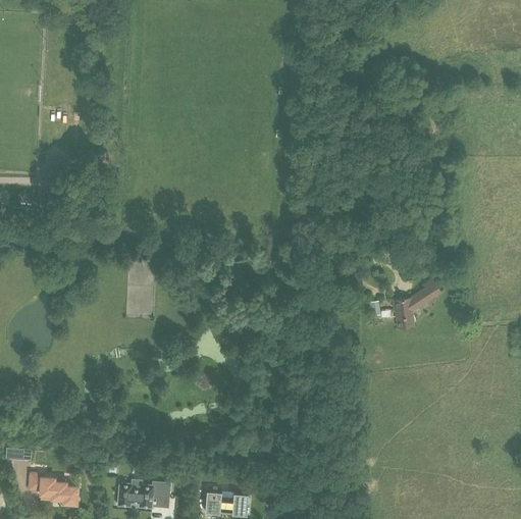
[(371,313),(371,326),(413,326),(413,314),(426,314),(430,314),(432,314),(432,350),(432,362),(450,362),(450,350),(450,313),(450,302),(437,302),(437,294),(437,291),(437,290),(451,290),(451,289),(450,289),(450,272),(408,272),(408,289),(408,290),(432,290),(432,291),(432,294),(432,301),(432,310),(430,310),(426,310),(388,310),(388,307),(388,305),(388,295),(388,294),(388,243),(371,243),(371,270),(372,270),(372,271),(371,271),(371,290),(383,290),(383,294),(381,294),(381,295),(381,305),(383,305),(383,307),(383,313),(371,313)]
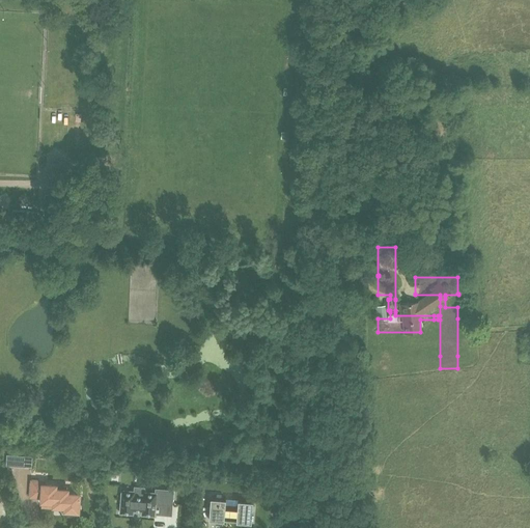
[(40,500),(40,504),(53,504),(53,508),(64,509),(64,512),(77,513),(78,497),(66,496),(66,490),(54,490),(54,488),(43,488),(43,483),(30,482),(29,499),(40,500)]
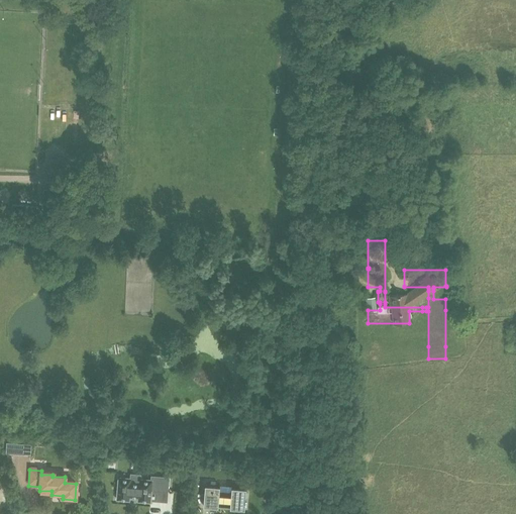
[(150,493),(167,494),(168,480),(150,479),(150,483),(139,482),(138,482),(138,483),(139,483),(138,486),(129,485),(130,482),(130,481),(129,481),(118,480),(117,480),(117,481),(118,481),(116,501),(116,502),(117,502),(127,503),(128,503),(128,502),(128,499),(137,500),(137,503),(137,504),(138,504),(148,504),(148,505),(149,505),(149,504),(150,493)]
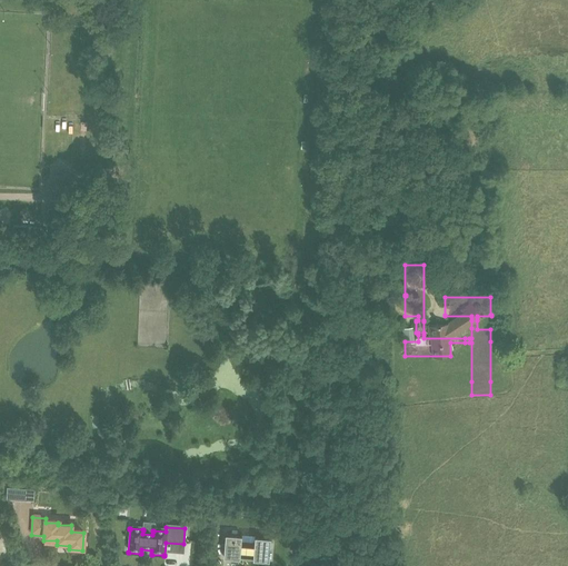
[(222,560),(239,562),(239,559),(252,560),(252,563),(268,564),(270,540),(255,539),(255,537),(241,536),(241,538),(225,537),(222,560)]
